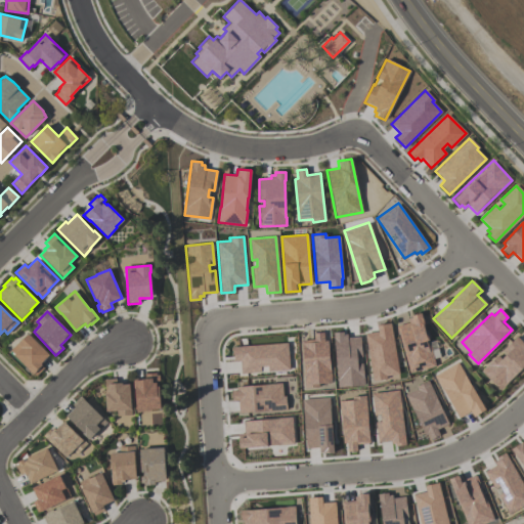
[(409,373),(396,325),(408,322),(407,318),(411,317),(410,315),(421,312),(435,365),(409,373)]
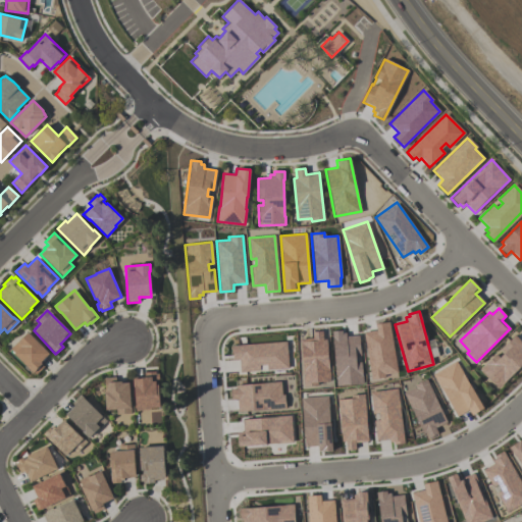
[(371,379),(364,332),(376,330),(375,323),(388,321),(397,372),(396,372),(397,376),(385,378),(384,377),(371,379)]
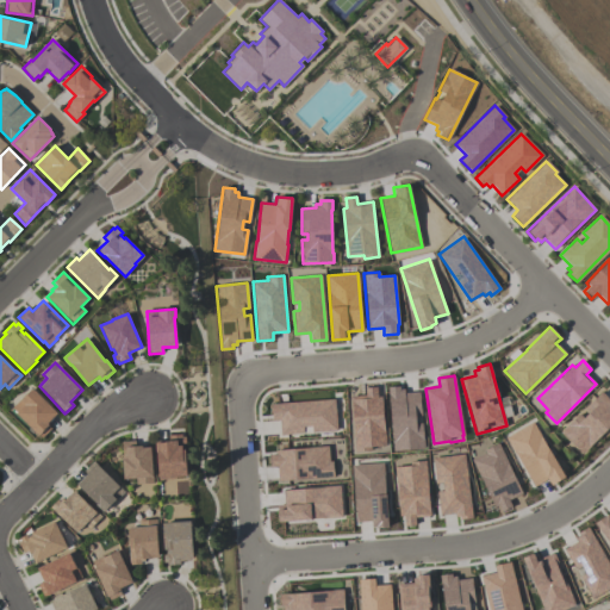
[(393,450),(388,386),(399,385),(399,388),(404,388),(404,392),(418,391),(421,415),(415,416),(416,423),(422,422),(424,448),(393,450)]
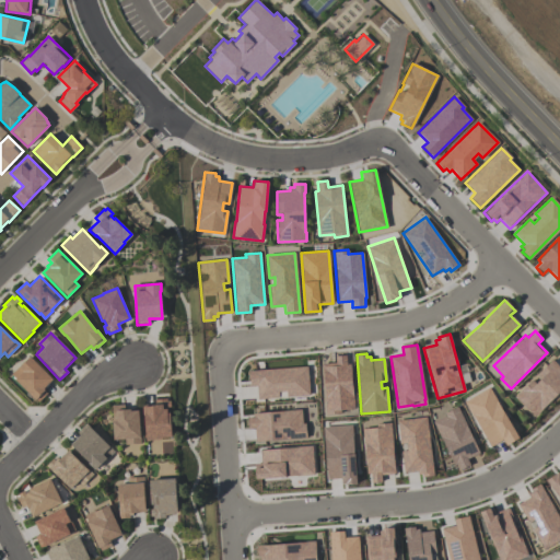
[(325,415),(322,363),(335,362),(335,356),(346,354),(346,364),(350,363),(353,409),(340,410),(340,413),(325,415)]
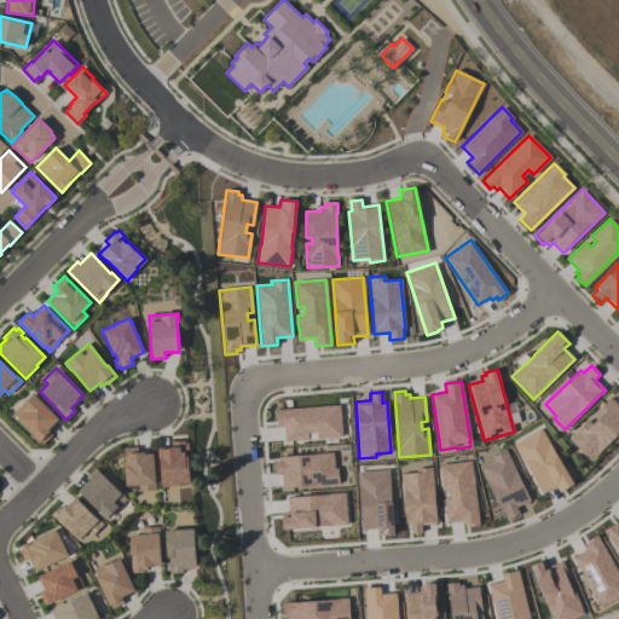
[(12,414),(33,394),(58,420),(47,431),(52,435),(42,445),(39,441),(39,443),(16,418),(17,418),(12,414)]
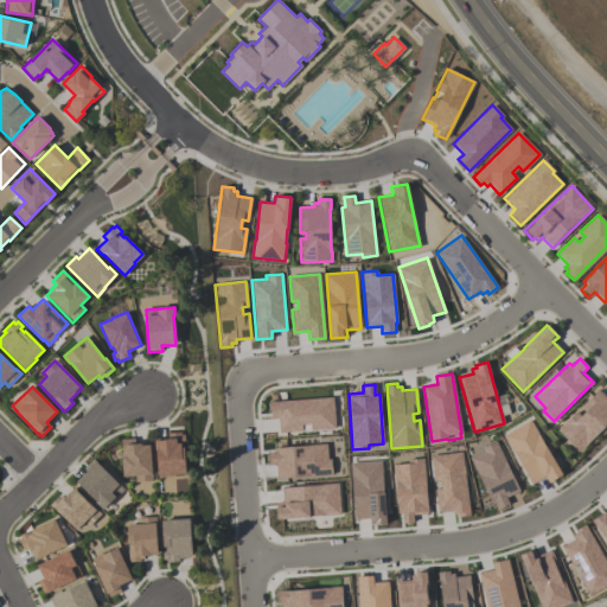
[(557,429),(576,411),(580,416),(585,411),(581,407),(598,390),(606,400),(606,423),(579,451),(557,429)]
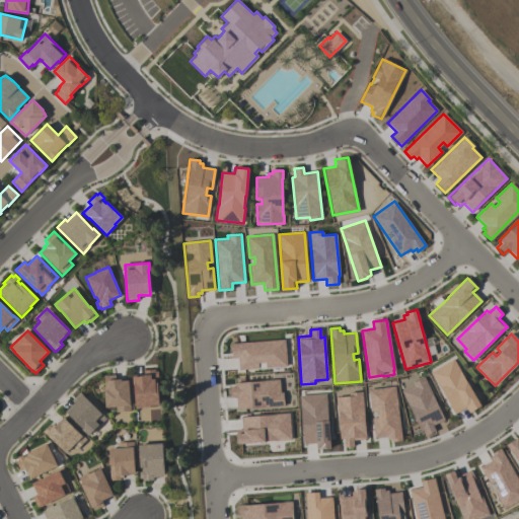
[(238,369),(237,357),(231,357),(230,343),(284,339),(286,366),(238,369)]
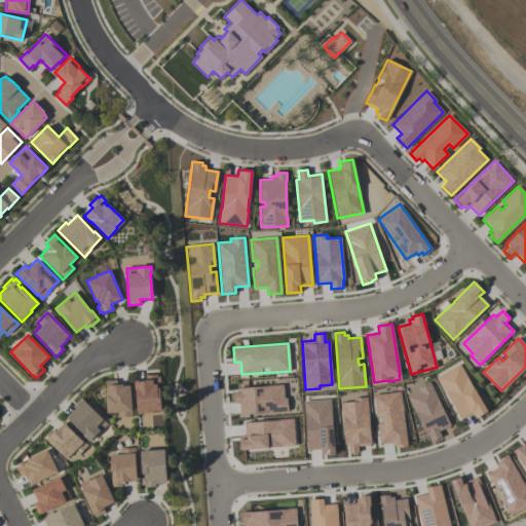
[(461,419),(437,377),(459,364),(487,411),(476,418),(472,413),(461,419)]
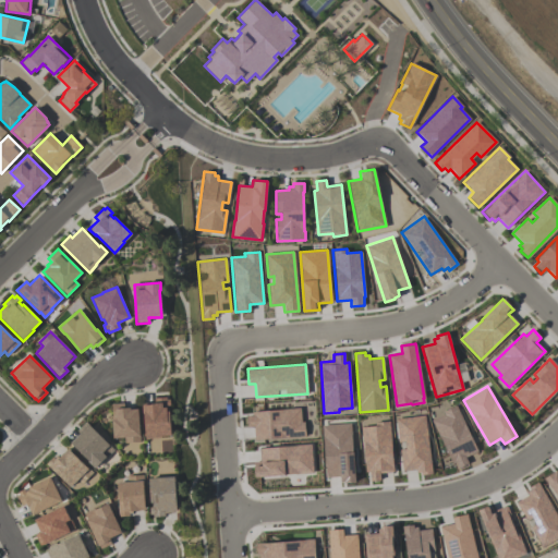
[(170,435),(160,436),(160,438),(145,439),(143,410),(142,410),(142,404),(155,403),(154,398),(167,398),(167,400),(169,400),(170,407),(166,407),(166,411),(168,411),(170,435)]
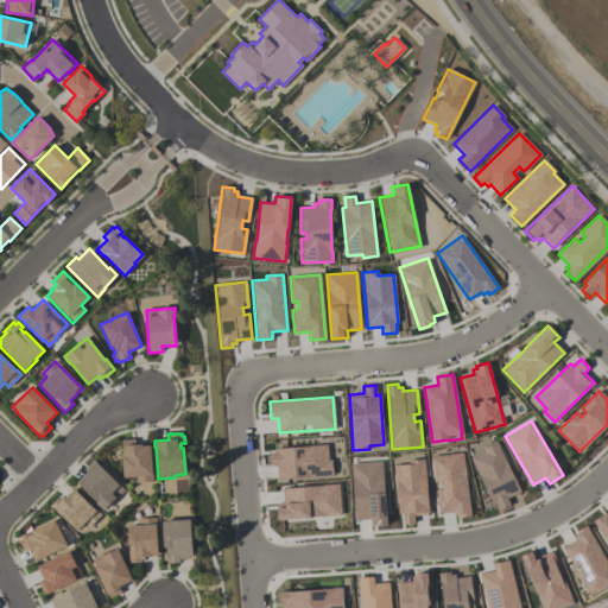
[(153,481),(135,483),(135,476),(122,476),(121,457),(122,457),(121,441),(134,439),(135,444),(150,443),(152,474),(153,481)]
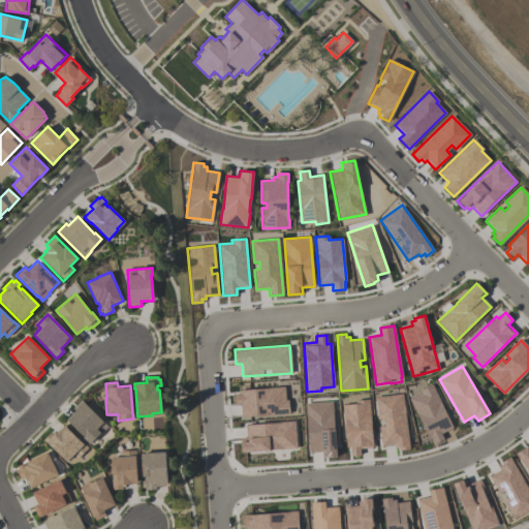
[(429,439),(410,399),(422,394),(419,391),(433,384),(453,428),(441,434),(444,439),(435,443),(432,438),(429,439)]
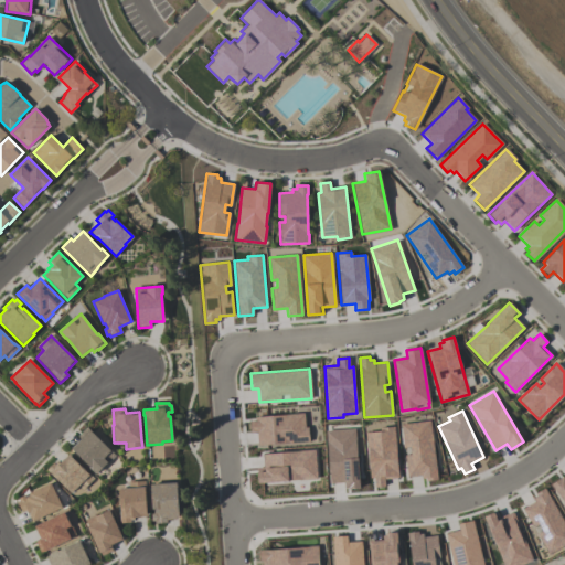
[(258,445),(257,432),(249,432),(249,420),(256,420),(255,416),(304,413),(305,426),(308,426),(309,441),(258,445)]
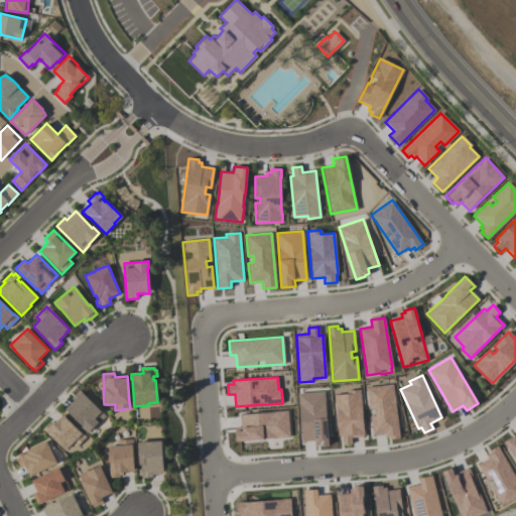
[(373,436),(370,416),(375,415),(374,409),(369,410),(367,388),(393,384),(400,438),(390,439),(390,436),(385,437),(385,434),(373,436)]
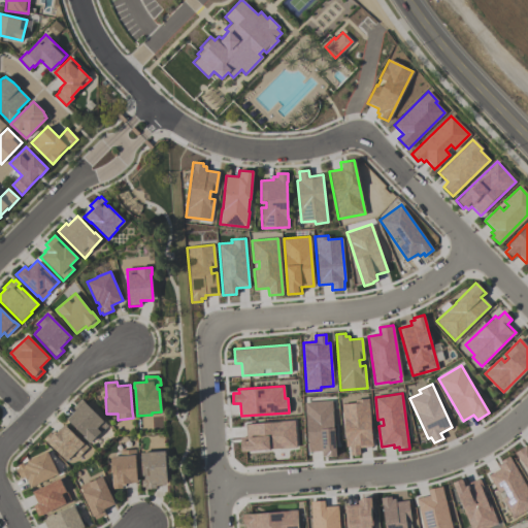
[(345,446),(343,416),(342,416),(341,403),(355,402),(355,399),(368,398),(372,447),(359,448),(360,454),(350,455),(349,446),(345,446)]
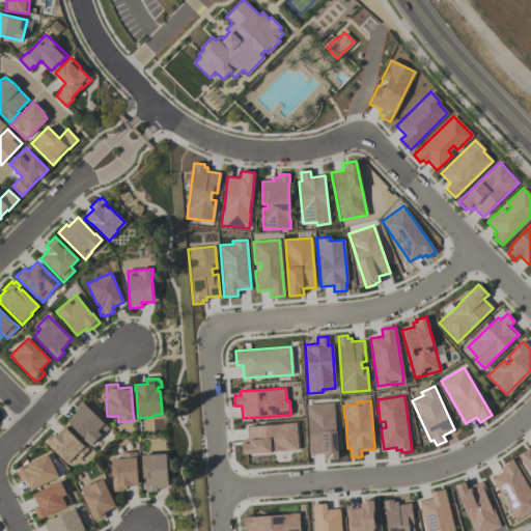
[(109,427),(101,437),(100,436),(89,445),(83,440),(84,439),(66,422),(76,413),(73,410),(81,401),(109,427)]
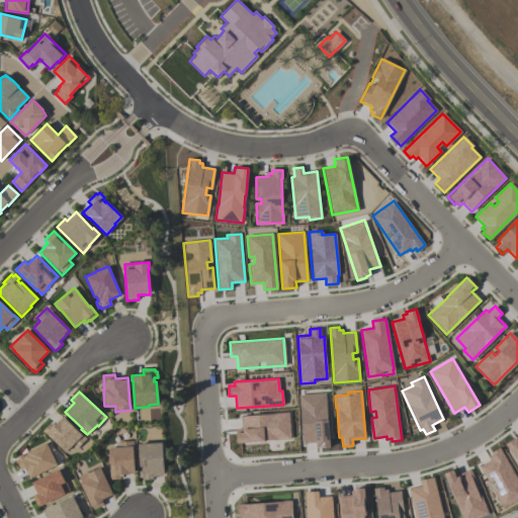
[(303,442),(298,395),(325,393),(326,401),(330,400),(332,416),(327,416),(330,447),(319,448),(319,447),(315,447),(315,441),(303,442)]
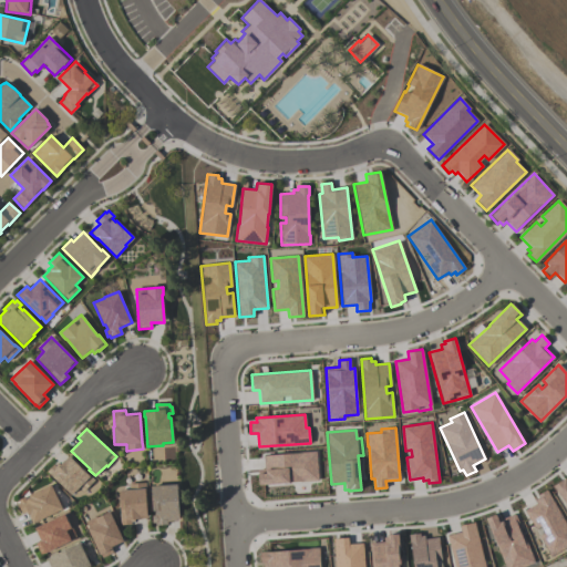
[(258,485),(257,470),(265,468),(264,455),(316,451),(318,480),(258,485)]
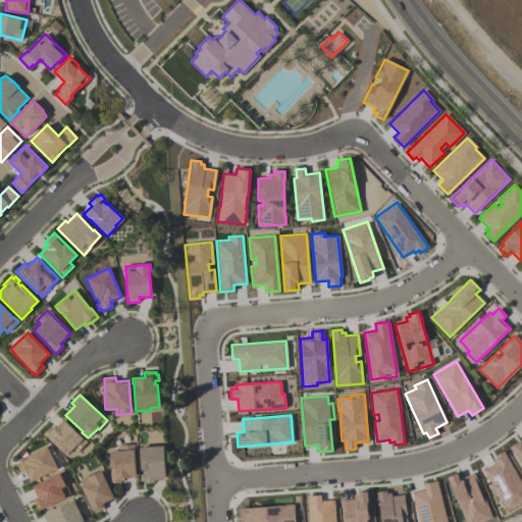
[(65,456),(43,434),(49,427),(51,428),(53,426),(55,427),(62,419),(82,437),(87,442),(76,453),(72,449),(65,456)]
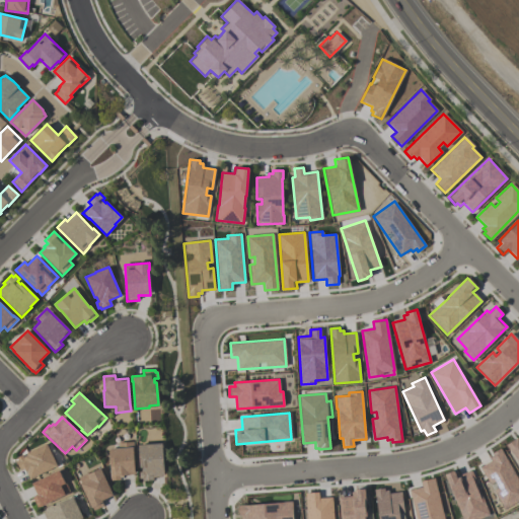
[(518,461),(506,445),(514,439),(515,440),(518,438),(518,439),(518,461)]
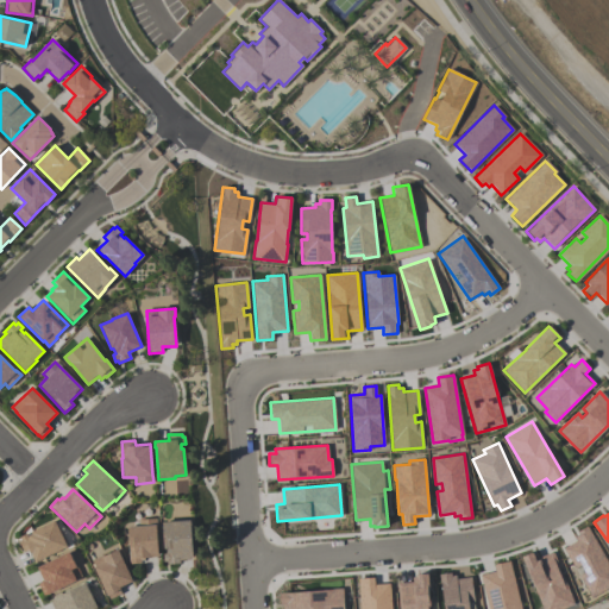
[(158,557),(144,558),(144,560),(140,560),(140,564),(130,564),(127,527),(138,526),(138,520),(155,519),(157,553),(158,553),(158,557)]
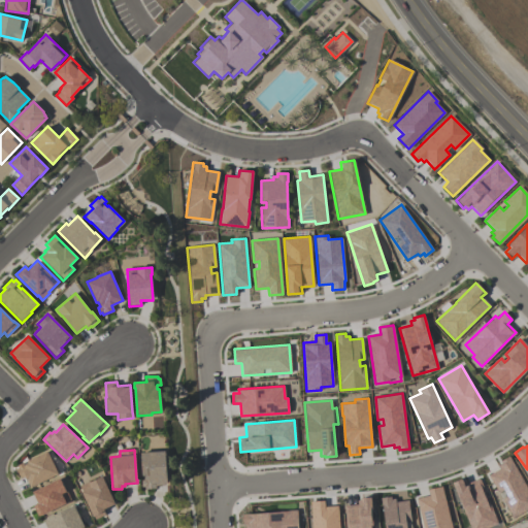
[(165,485),(156,486),(156,489),(144,489),(144,487),(141,487),(141,481),(144,480),(143,475),(142,475),(140,453),(153,452),(153,451),(164,450),(166,483),(165,483),(165,485)]
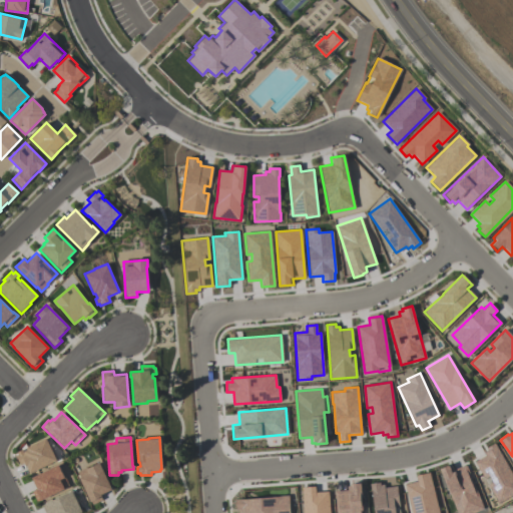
[(57,459),(29,473),(24,464),(20,466),(15,456),(17,455),(16,452),(21,450),(22,452),(26,450),(25,448),(45,438),(50,448),(51,447),(57,459)]
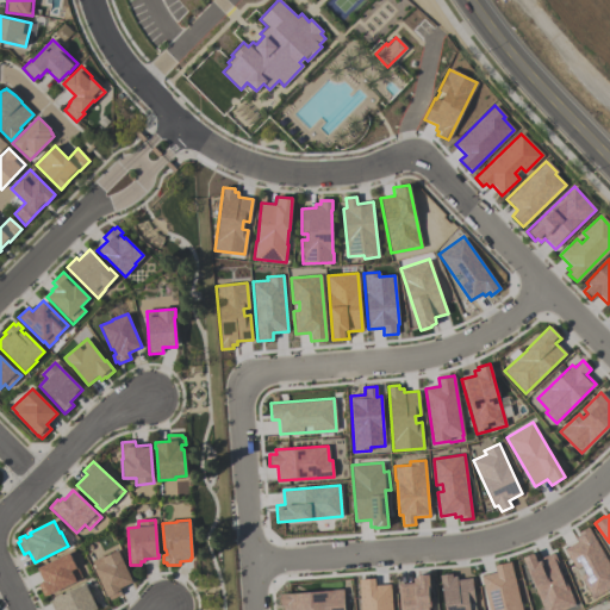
[(609,589),(593,599),(580,577),(586,573),(582,566),(576,570),(565,549),(578,542),(576,539),(580,536),(578,533),(589,528),(609,564),(609,589)]
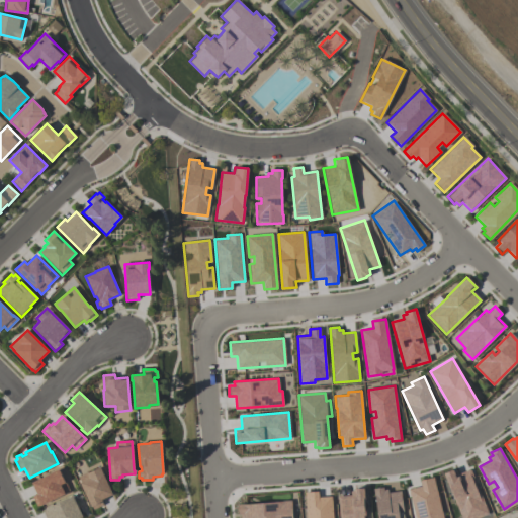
[(112,494),(101,500),(102,501),(101,502),(103,505),(93,510),(91,507),(90,507),(79,483),(80,482),(78,477),(87,472),(87,473),(99,467),(112,494)]
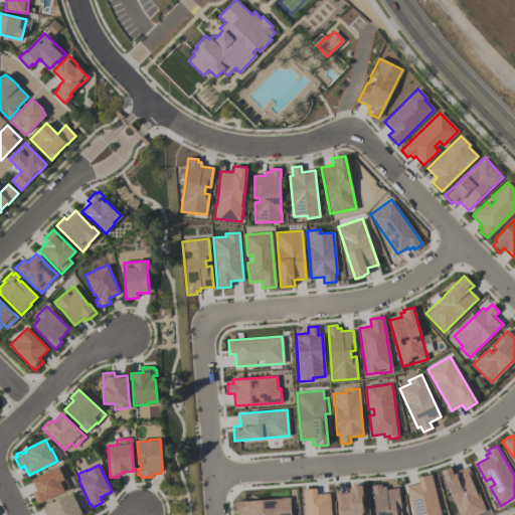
[(68,488),(63,491),(39,503),(39,502),(36,504),(32,494),(35,492),(34,491),(35,490),(30,480),(57,467),(63,479),(64,479),(68,488)]
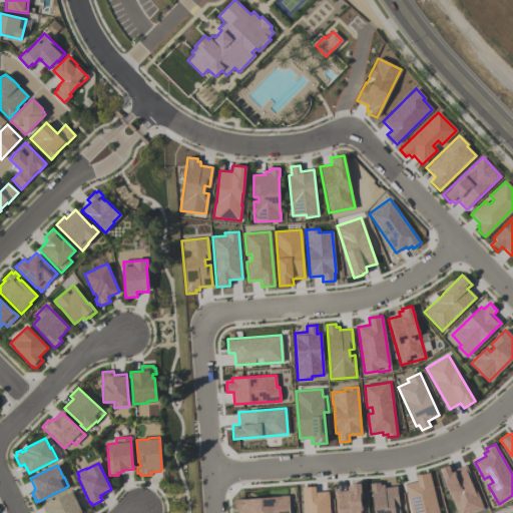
[(474,512),(457,512),(439,469),(448,465),(449,467),(453,466),(454,469),(466,465),(484,509),(474,512)]
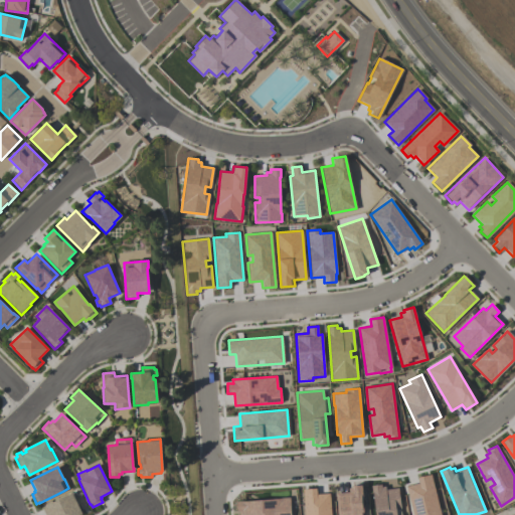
[(412,514),(406,486),(418,484),(417,478),(432,475),(440,514),(412,514)]
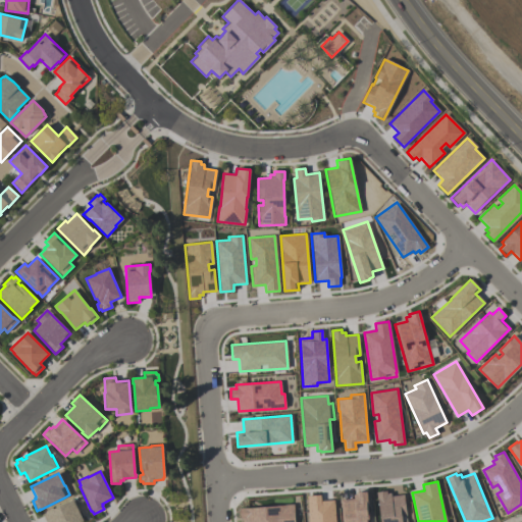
[(342,521),(341,500),(353,499),(353,493),(356,493),(356,491),(367,490),(368,521),(342,521)]
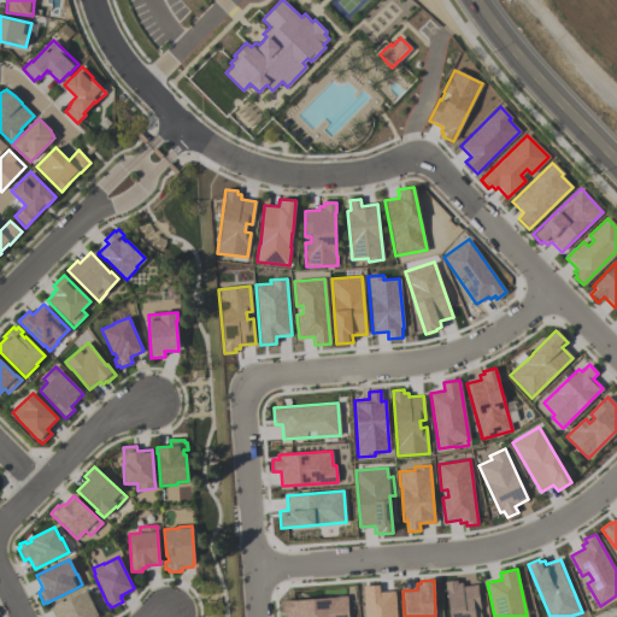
[(450,616),(446,588),(446,589),(445,582),(457,581),(458,583),(462,583),(463,587),(477,586),(481,610),(474,611),(475,616),(450,616)]
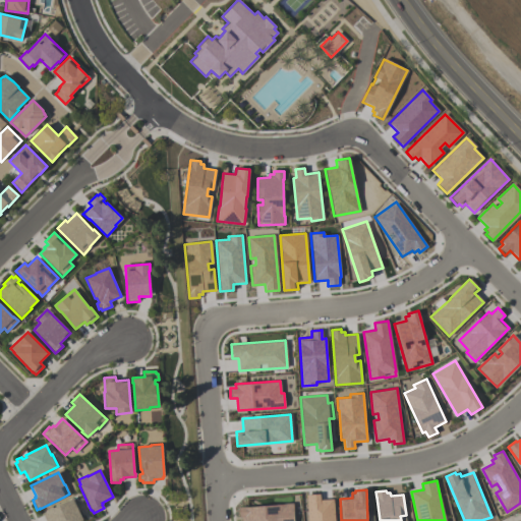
[(307,520),(306,495),(320,494),(320,500),(333,499),(334,520),(307,520)]
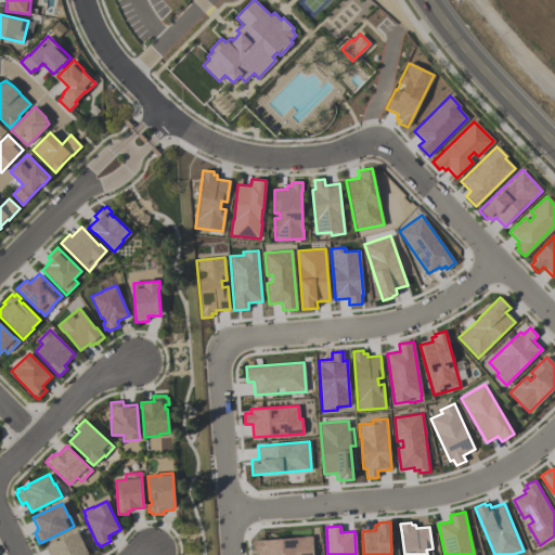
[(88,554),(86,554),(49,554),(46,549),(48,547),(47,545),(79,530),(85,543),(84,544),(88,554)]
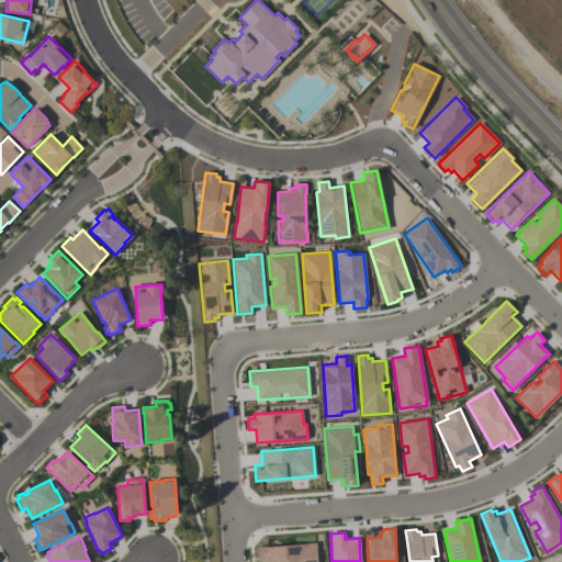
[(257,547),(315,542),(316,561),(265,561),(261,561),(260,558),(258,558),(257,547)]
